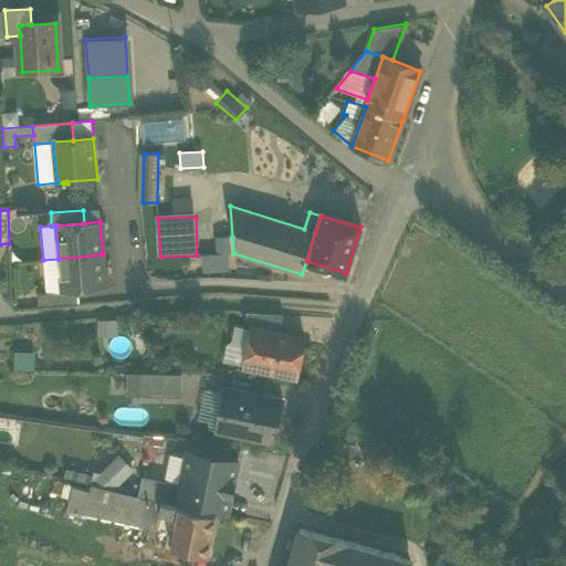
[(228,253),(233,253),(232,237),(216,237),(216,253),(228,253)]
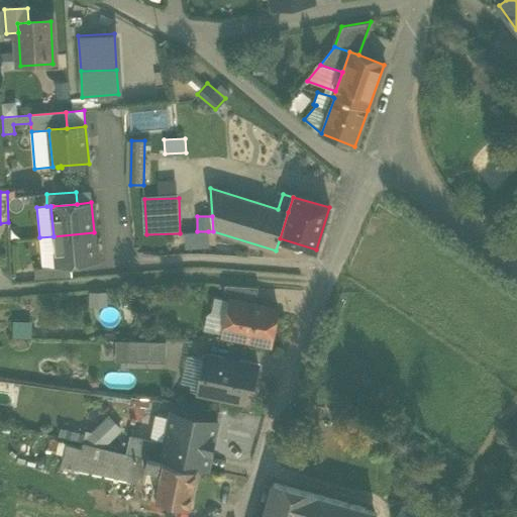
[(197,231),(185,232),(186,247),(208,246),(208,231),(197,231)]
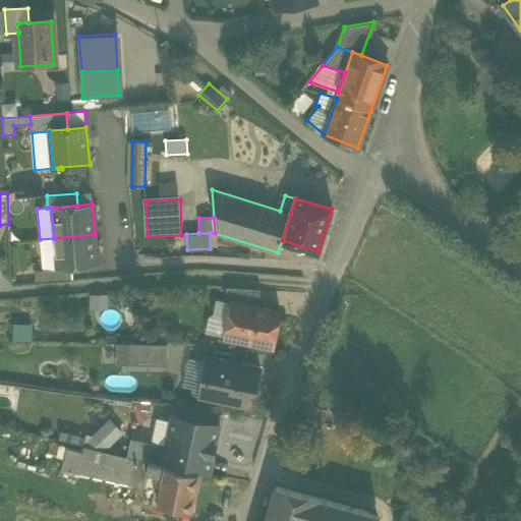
[(97,265),(95,234),(54,238),(56,268),(71,267),(97,265)]
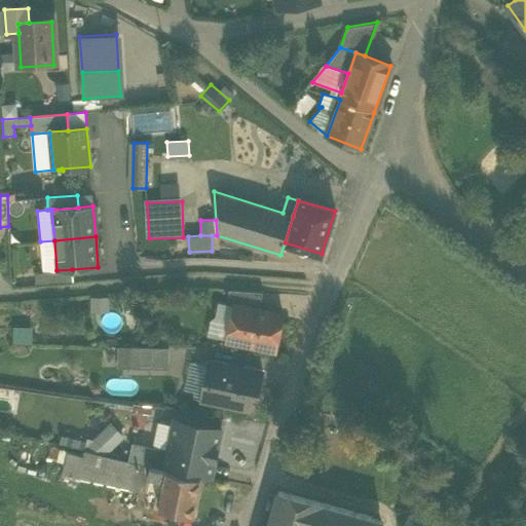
[(57,270),(54,240),(40,241),(43,272),(57,270)]
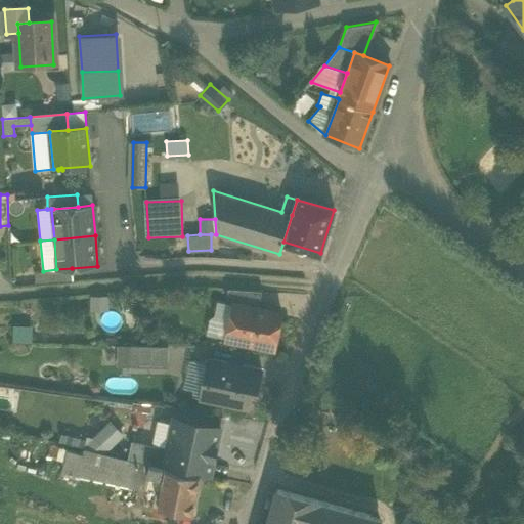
[(35,271),(36,284),(73,280),(72,268),(56,269),(43,271),(35,271)]
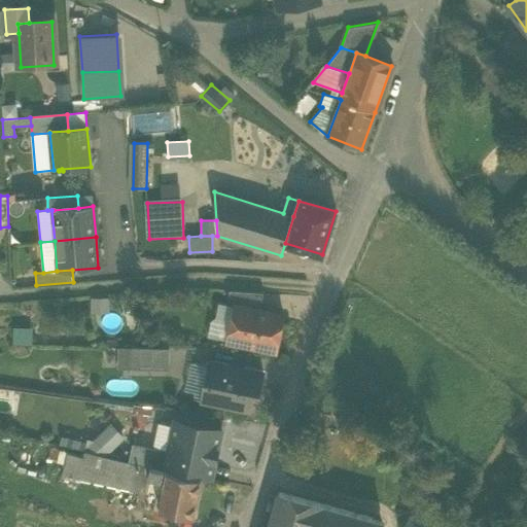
[(235,305),(259,310),(262,292),(229,289),(225,305),(235,307),(235,305)]
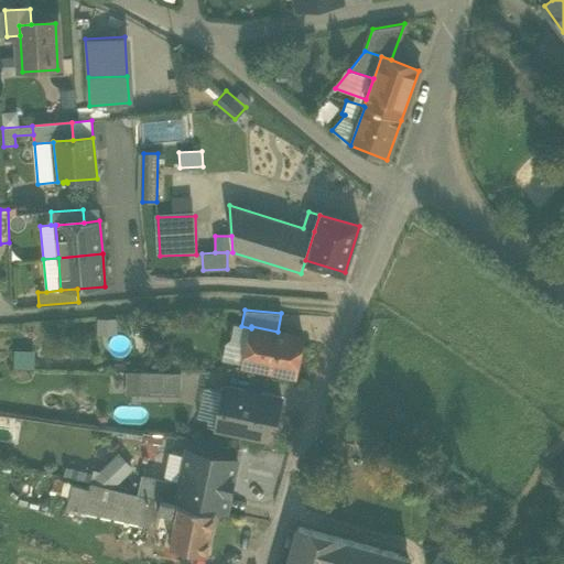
[(116,317),(96,318),(97,336),(117,335),(116,317)]
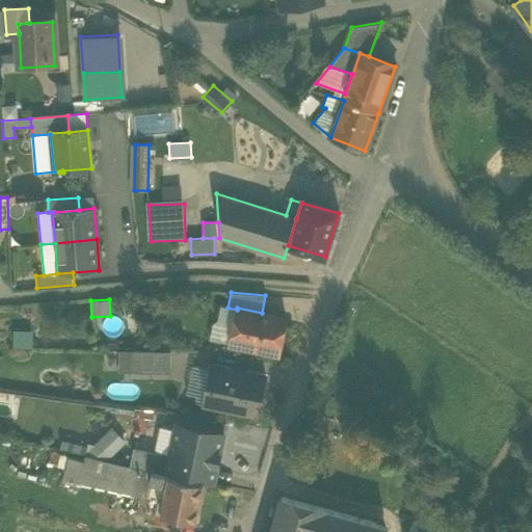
[(210,339),(230,343),(232,330),(237,310),(228,308),(221,307),(218,319),(213,323),(210,339)]
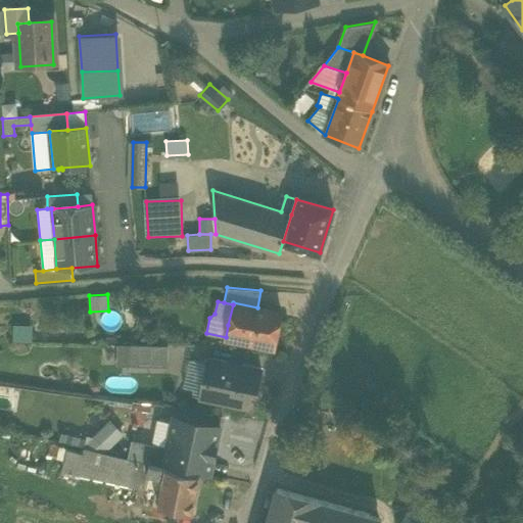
[(234,338),(274,346),(281,313),(257,307),(233,302),(233,304),(228,325),(226,337),(234,338)]
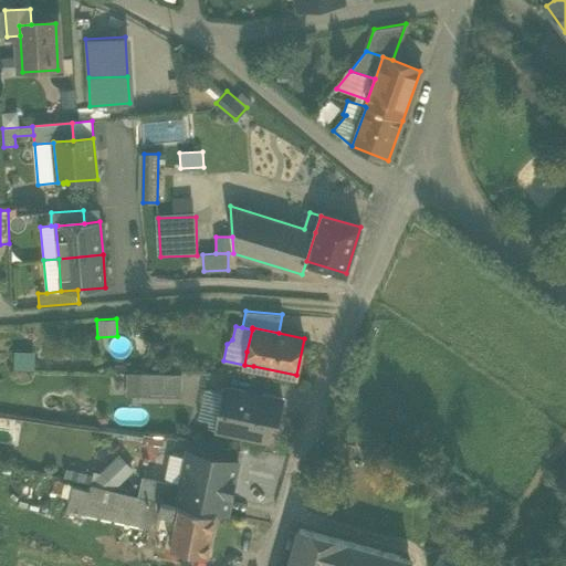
[(35,353),(14,353),(14,369),(34,370),(35,353)]
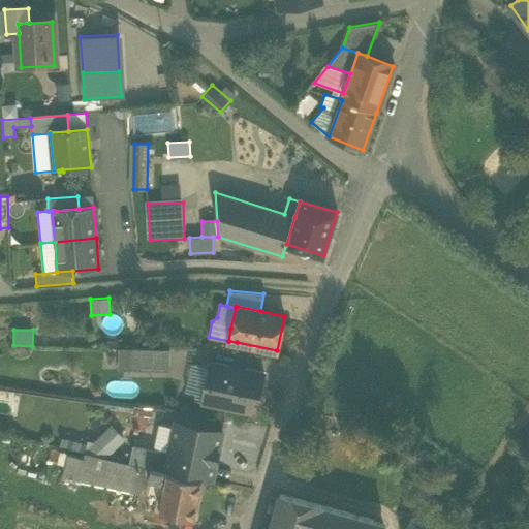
[(131,370),(131,348),(119,348),(118,370),(131,370)]
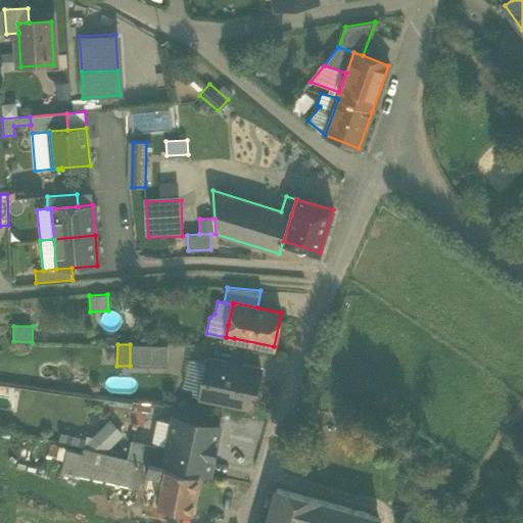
[(130,366),(168,367),(168,345),(130,344),(130,366)]
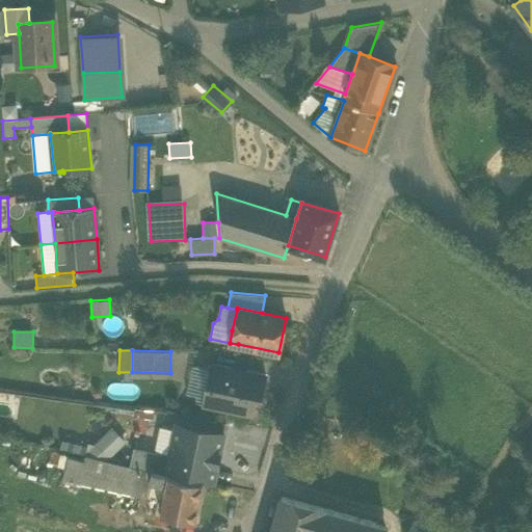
[(206,395),(211,369),(192,365),(187,391),(197,393),(195,401),(204,403),(206,395)]
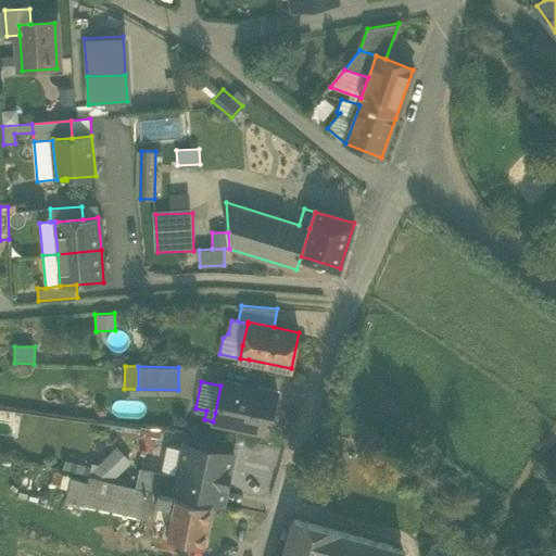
[(229,425),(264,431),(268,412),(274,413),(278,392),(220,381),(220,386),(215,413),(231,416),(229,425)]
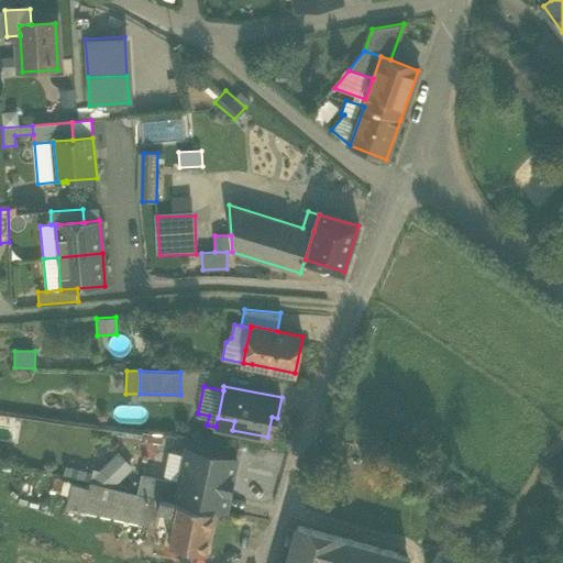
[(216,427),(232,430),(234,421),(218,418),(216,427)]
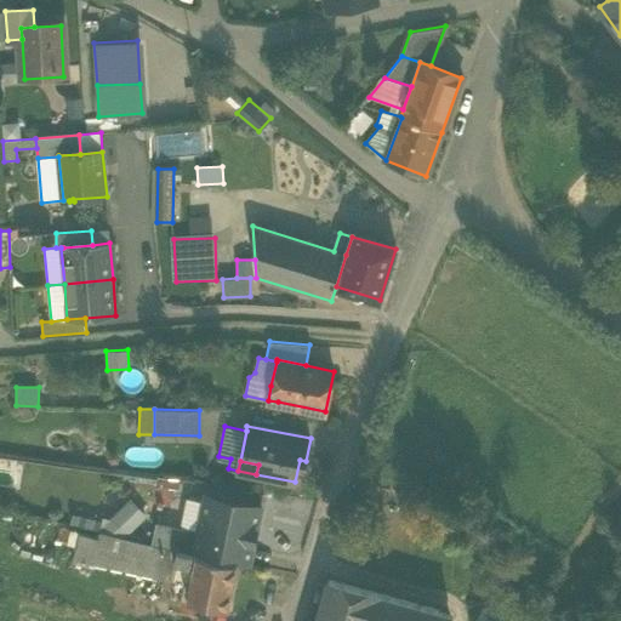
[(255,534),(261,506),(226,499),(226,500),(206,496),(205,501),(199,531),(194,553),(195,553),(237,562),(240,543),(255,534)]
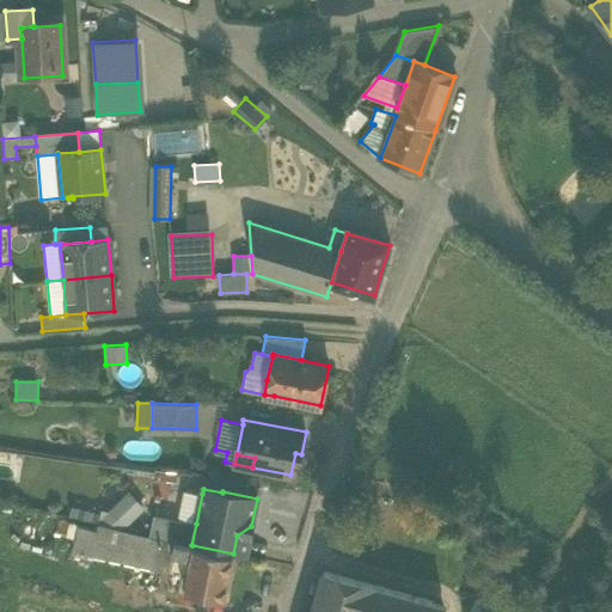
[(183,490),(177,520),(196,524),(202,494),(183,490)]
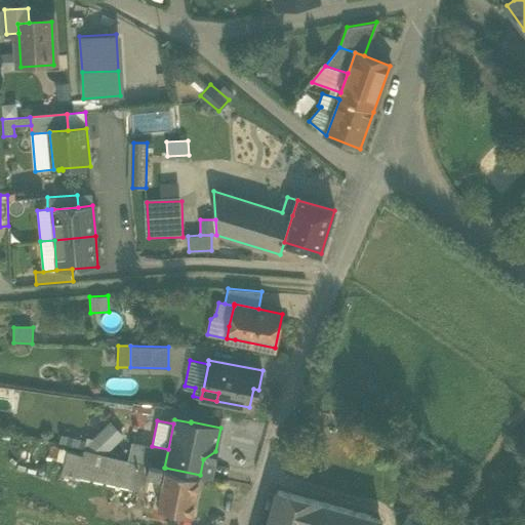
[(84,447),(85,448),(103,453),(122,435),(110,423),(95,438),(89,438),(87,436),(86,440),(84,447)]
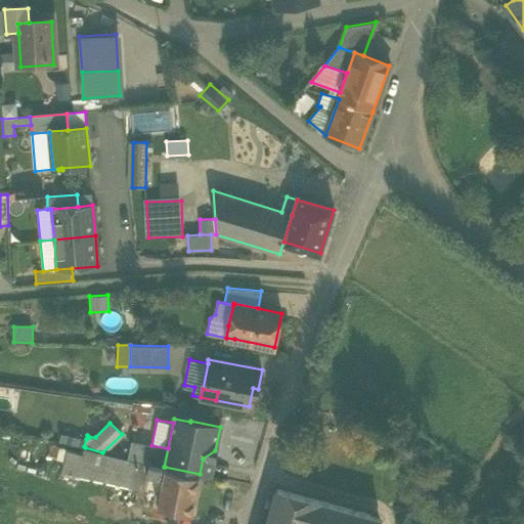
[(84,446),(86,439),(61,432),(58,440),(84,446)]
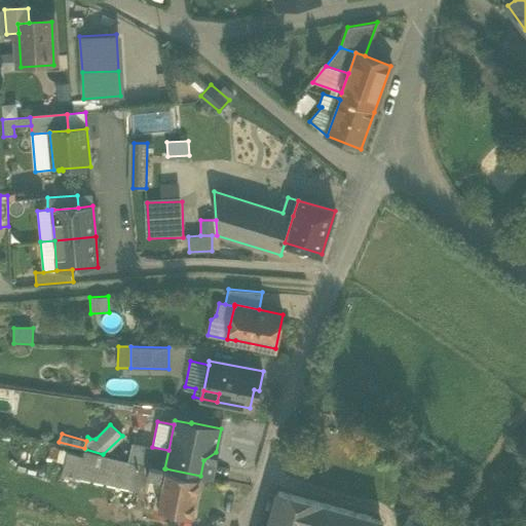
[(135,443),(130,461),(150,465),(164,468),(168,450),(152,447),(135,443)]
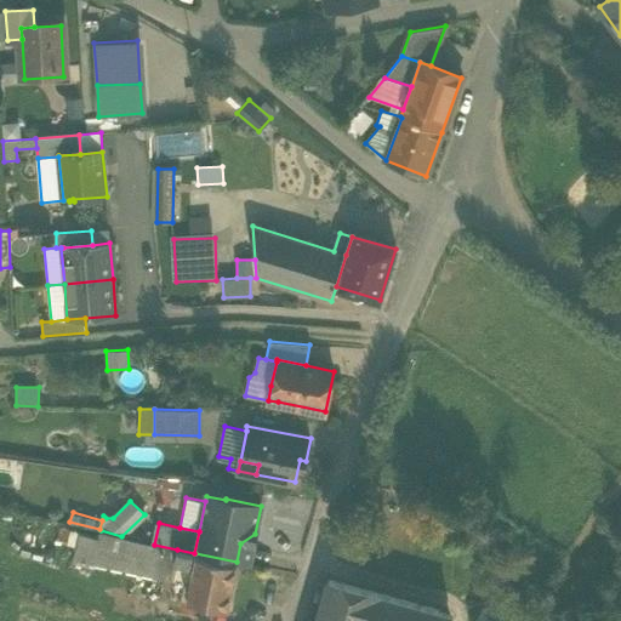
[(92,568),(170,586),(174,569),(177,550),(154,545),(144,543),(121,536),(101,530),(98,537),(100,537),(92,568)]
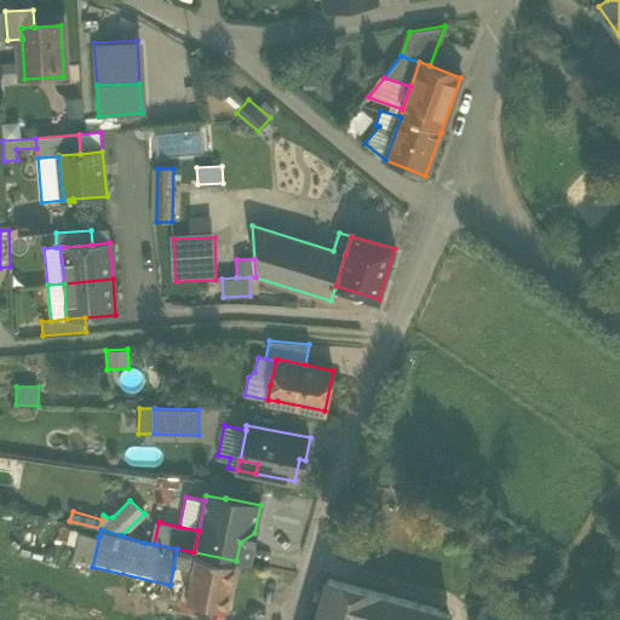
[(99,537),(98,537),(79,532),(70,563),(92,567),(99,537)]
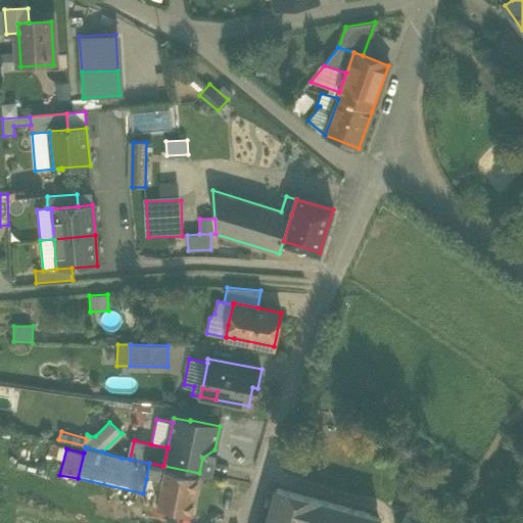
[(149,463),(146,479),(162,477),(164,466),(163,466),(149,463)]
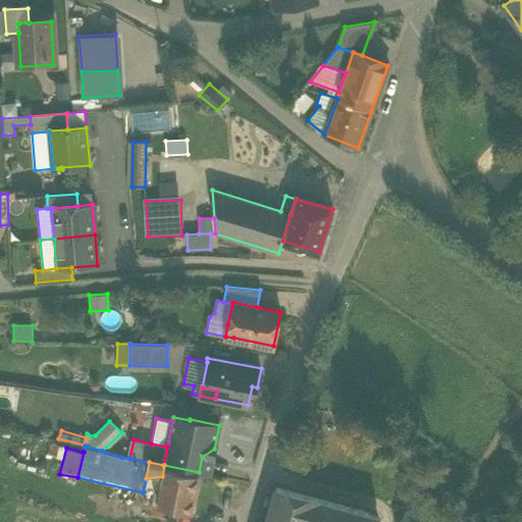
[(157,504),(191,511),(196,488),(199,472),(164,465),(162,476),(157,504)]
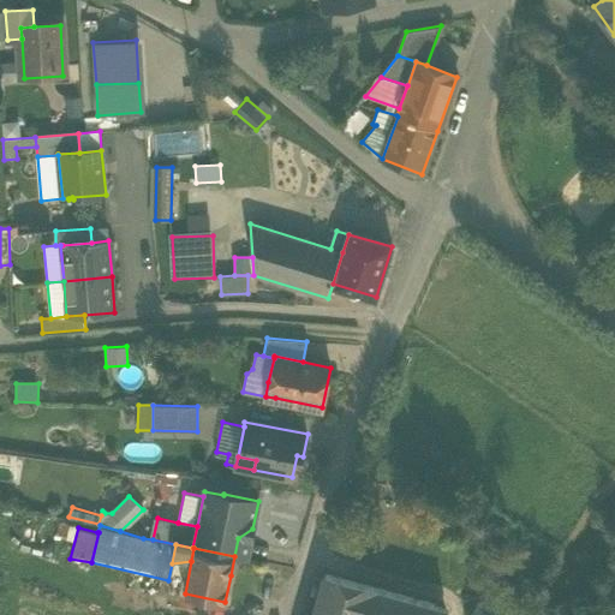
[(314,614),(433,614),(436,605),(326,574),(314,614)]
